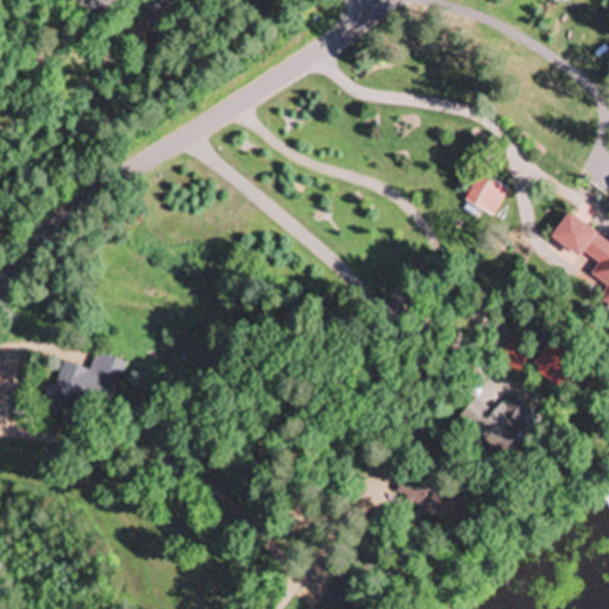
[(464,201),(493,219),(509,192),(479,174),(464,201)]
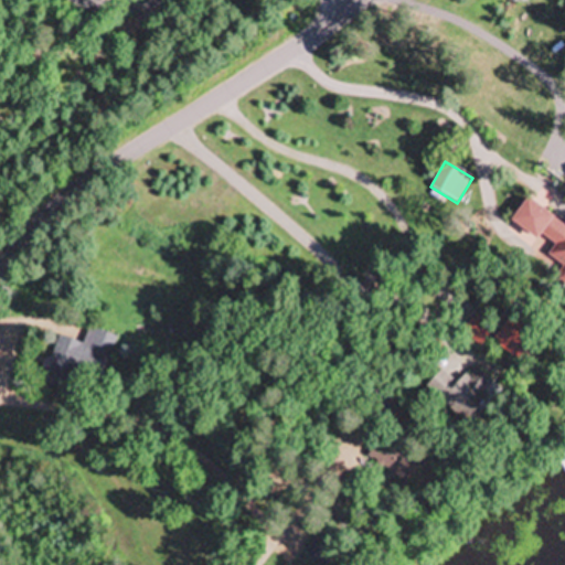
[(564,224),(528,198),(512,220),(553,248),(547,255),(563,266),(557,275),(564,280),(564,224)]
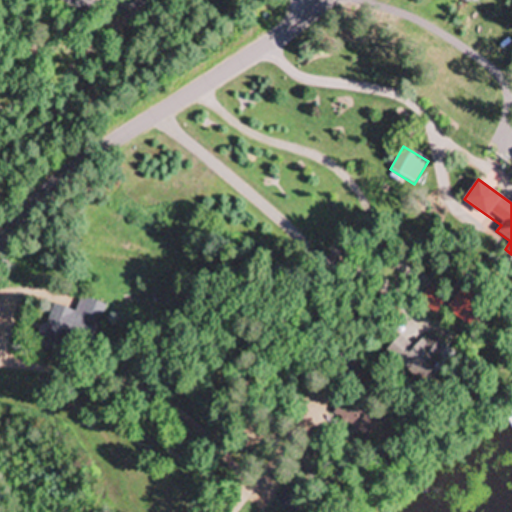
[(76,311),(52,304),(45,328),(94,342),(105,303),(80,297),(76,311)]
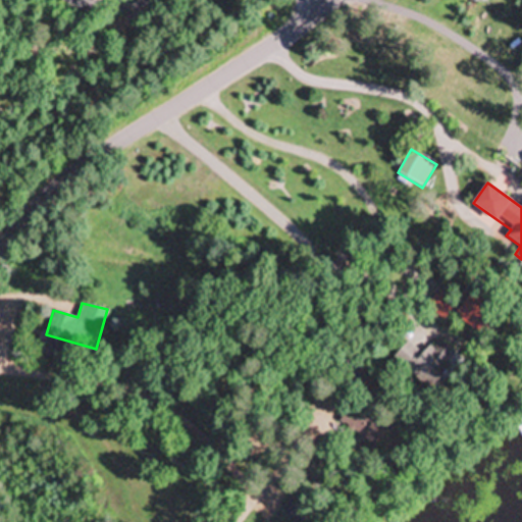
[(486,324),(483,306),(470,308),(472,325),(486,324)]
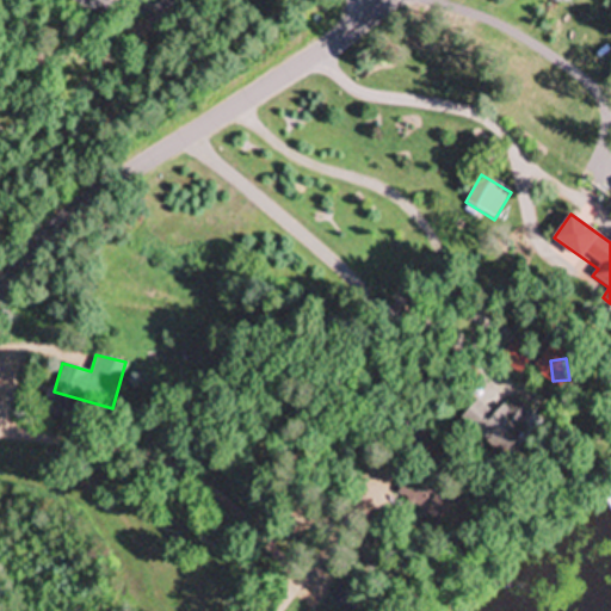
[(504,455),(537,418),(513,396),(497,415),(477,399),(462,417),(504,455)]
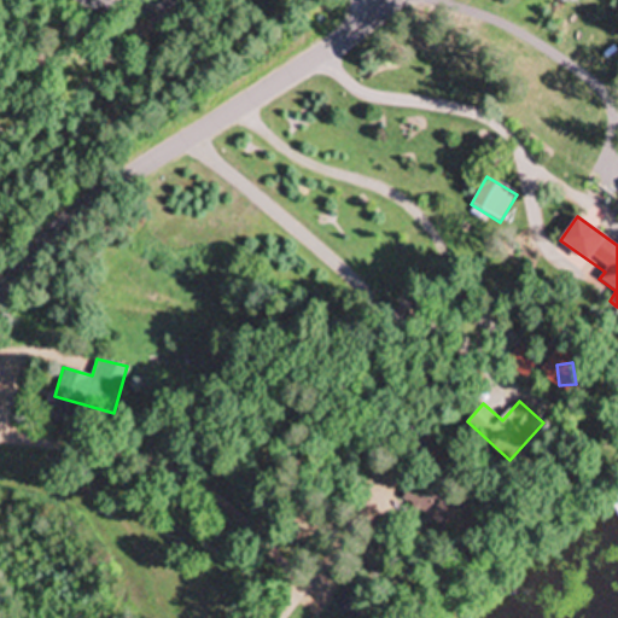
[(402,500),(443,526),(459,502),(417,476),(402,500)]
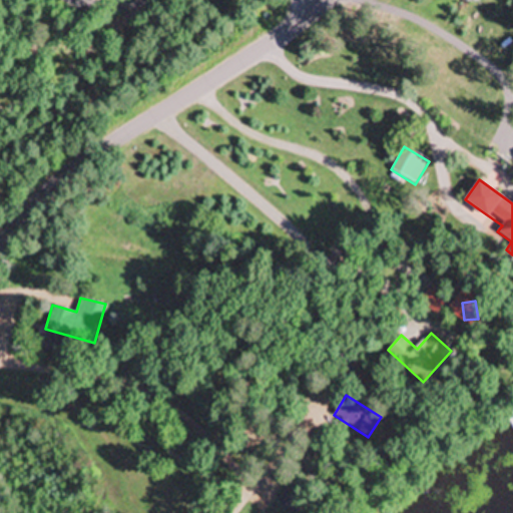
[(304,494),(294,484),(279,498),(289,509),(304,494)]
